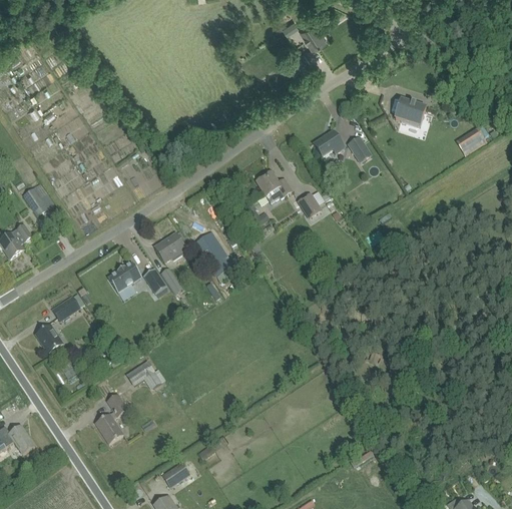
[(320,22),(316,17),(300,28),(312,45),(325,36),(317,24),(320,22)]
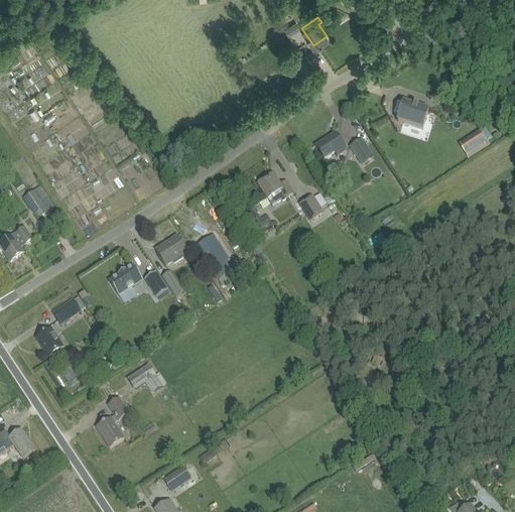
[(295,18),(290,21),(294,28),(299,24),(295,18)]
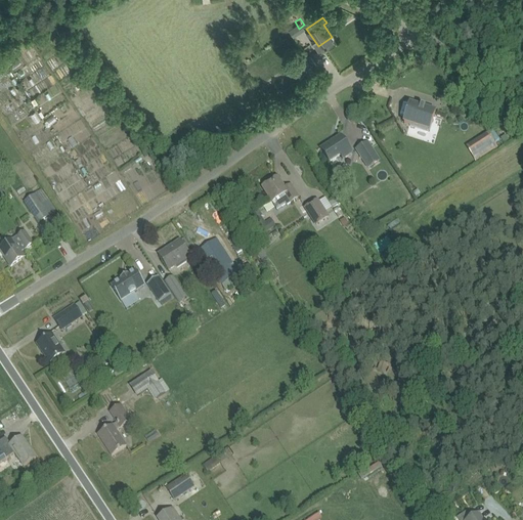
[(310,51),(298,59),(295,55),(290,59),(293,62),(292,63),(294,66),(299,75),(317,62),(310,51)]
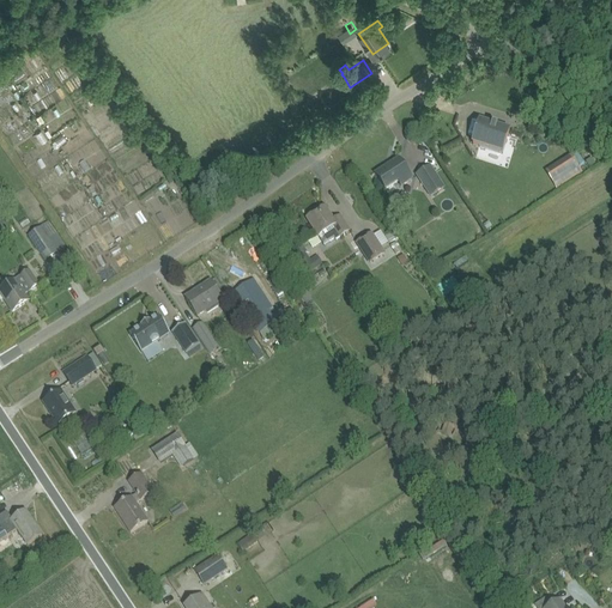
[(509,127),(479,117),(472,140),(502,150),(509,127)]
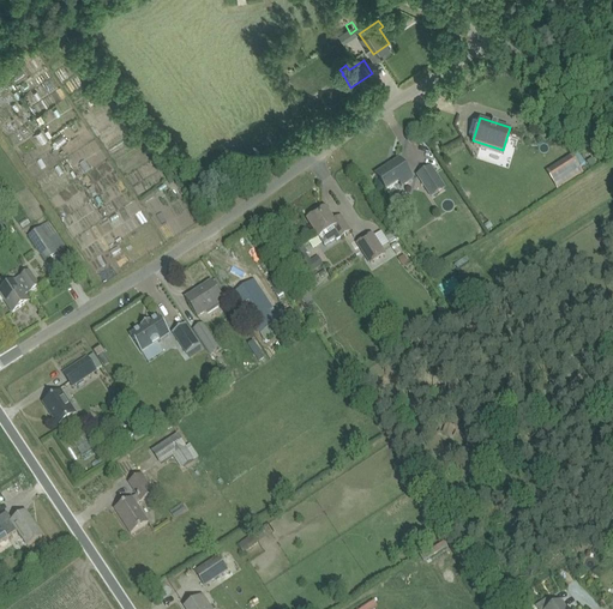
[(437,138),(431,142),(436,150),(442,145),(437,138)]
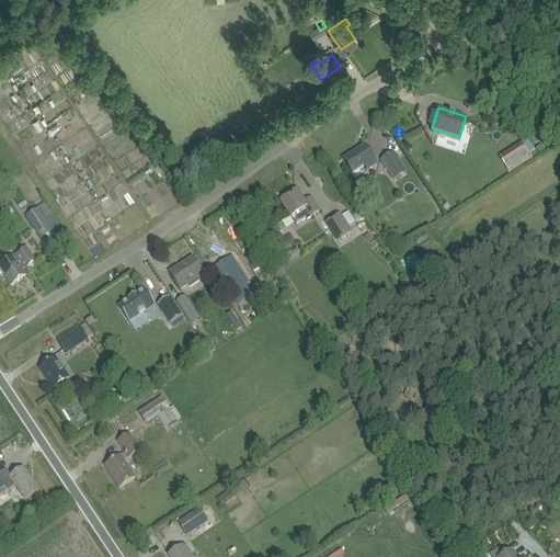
[(521,137),(496,152),(507,169),(530,154),(521,137)]
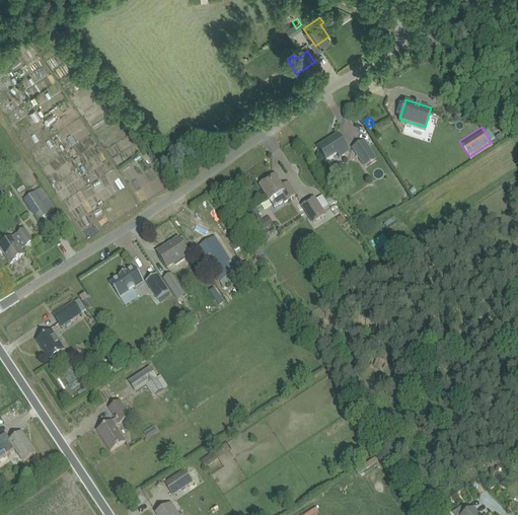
[(337,132),(317,144),(325,157),(339,149),(342,152),(348,148),(337,132)]
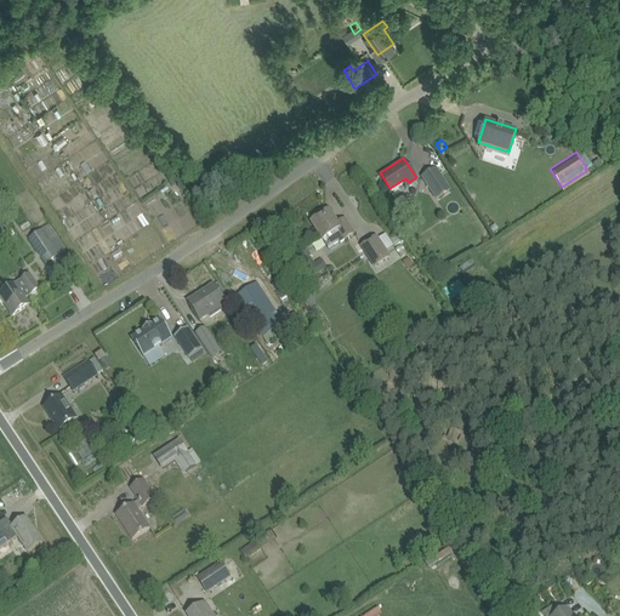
[(450,186),(436,163),(420,172),(434,195),(450,186)]
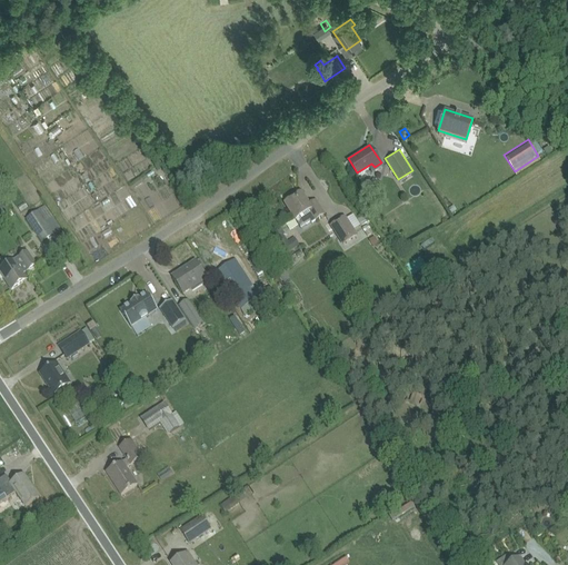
[(300,224),(310,217),(311,219),(324,211),(315,198),(309,201),(300,189),(285,199),(300,224)]
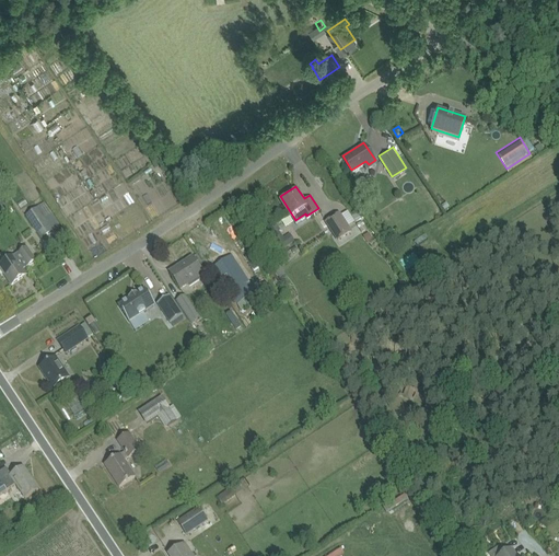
[(37,204),(25,212),(41,236),(54,227),(37,204)]
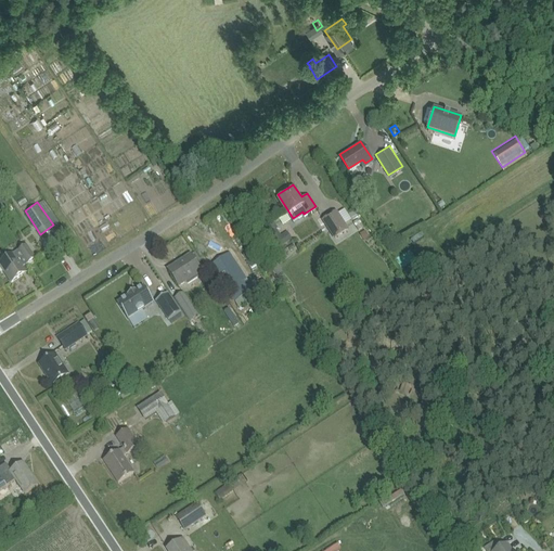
[(335,235),(347,227),(335,208),(323,217),(335,235)]
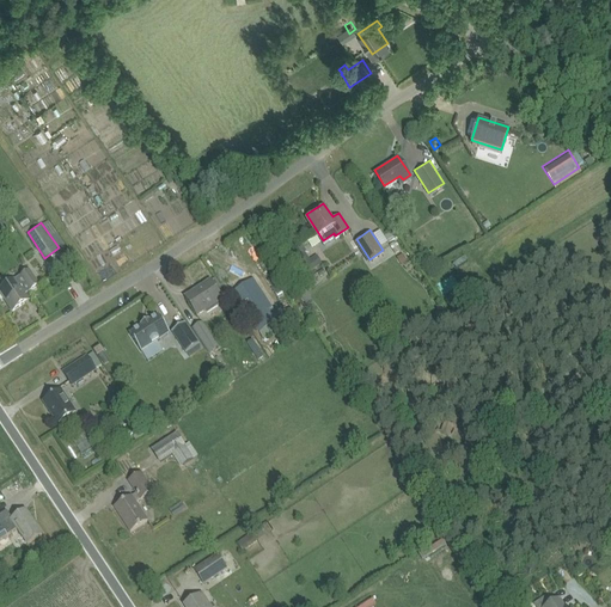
[(401,246),(395,237),(389,241),(395,250),(401,246)]
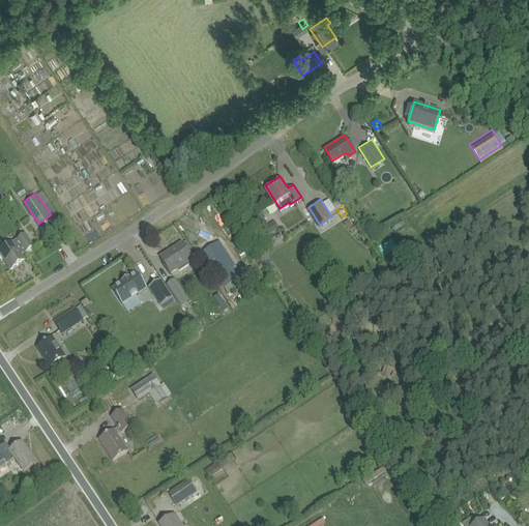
[(351,222),(348,216),(343,220),(346,225),(351,222)]
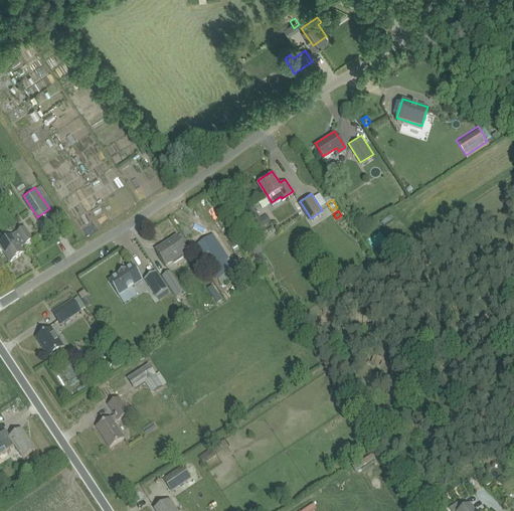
[(261,224),(268,220),(263,213),(260,214),(255,217),(261,224)]
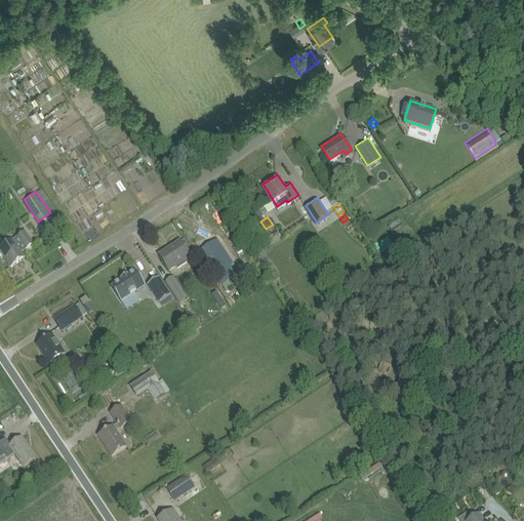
[(16,251),(34,240),(26,229),(0,245),(0,252),(1,254),(3,252),(10,264),(19,256),(16,251)]
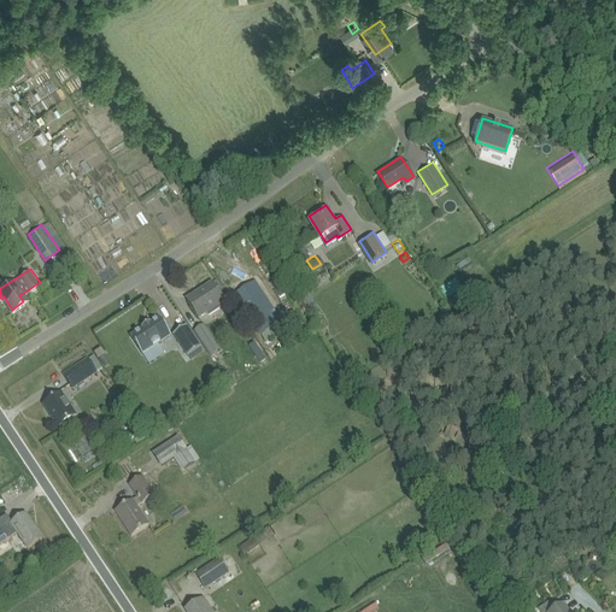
[(276,311),(269,300),(254,277),(247,282),(245,283),(239,287),(234,290),(235,293),(260,331),(260,330),(280,318),(276,311)]
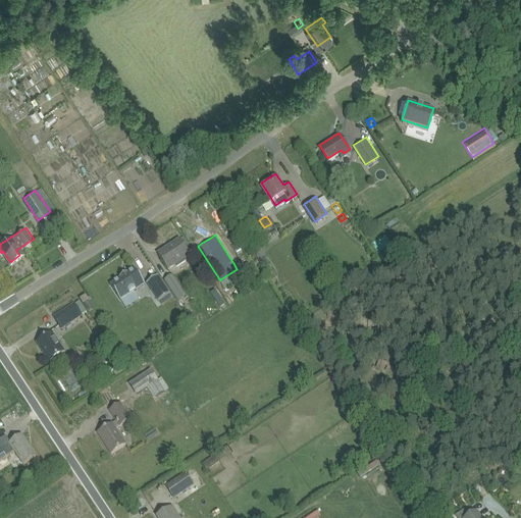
[(190,252),(180,238),(179,237),(157,251),(167,266),(173,262),(175,265),(187,257),(185,254),(190,252)]
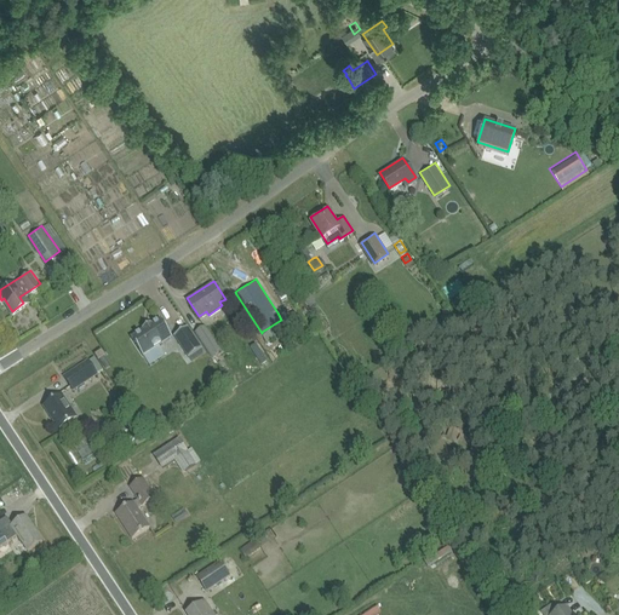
[(462,293),(451,300),(456,309),(466,302),(462,293)]
